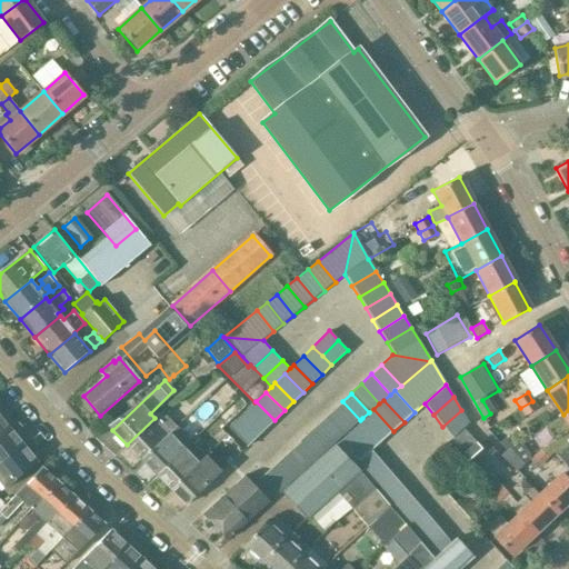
[(266,429),(275,420),(256,401),(255,402),(247,410),(266,429)]
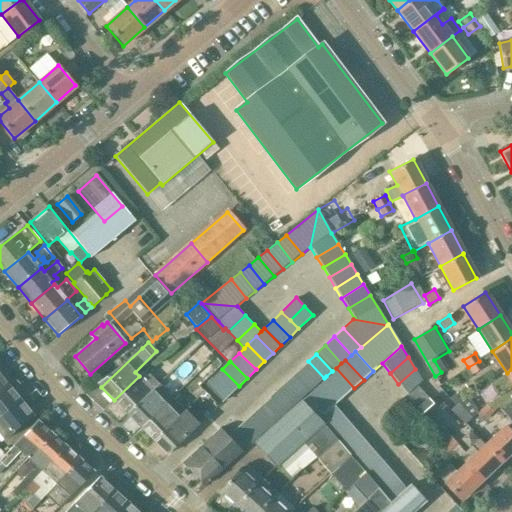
[(308,361),(300,368),(316,385),(324,378),(308,361)]
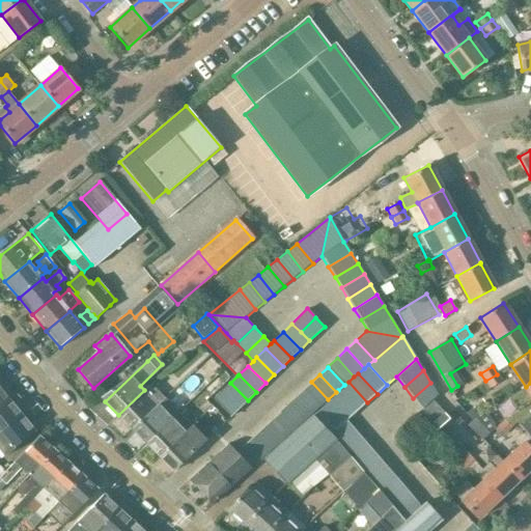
[(490,388),(501,381),(497,374),(485,381),(490,388)]
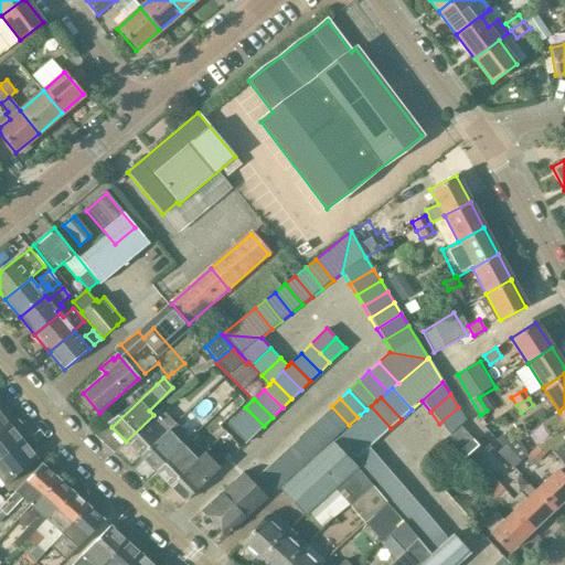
[(331,406),(322,414),(340,434),(349,425),(331,406)]
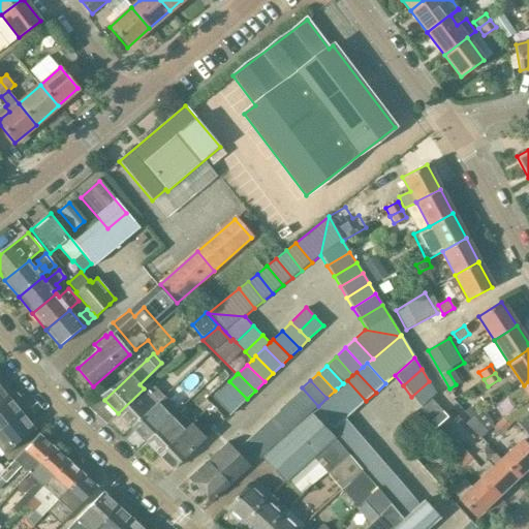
[(347,380),(343,383),(337,389),(356,410),(366,401),(347,380)]
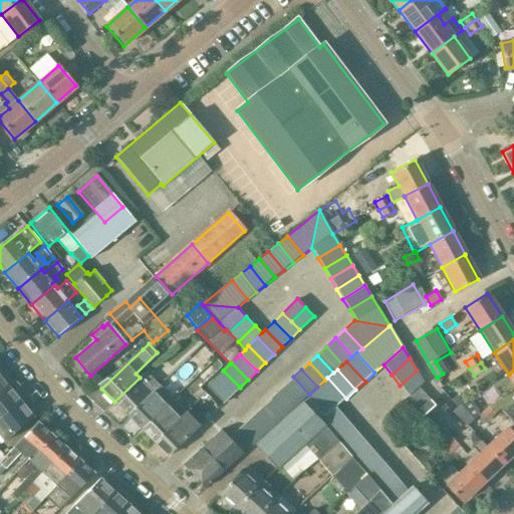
[(232,396),(240,388),(223,370),(214,378),(232,396)]
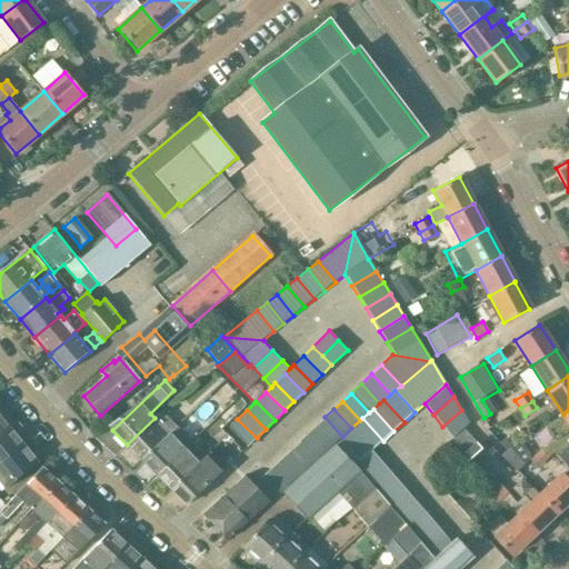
[(469,423),(461,410),(442,427),(451,439),(463,428),(469,423)]
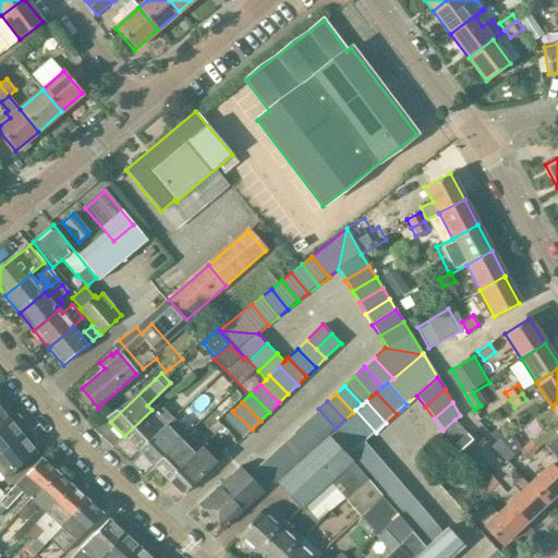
[(557,402),(546,411),(534,419),(543,432),(530,441),(537,449),(543,445),(545,447),(557,438),(557,402)]
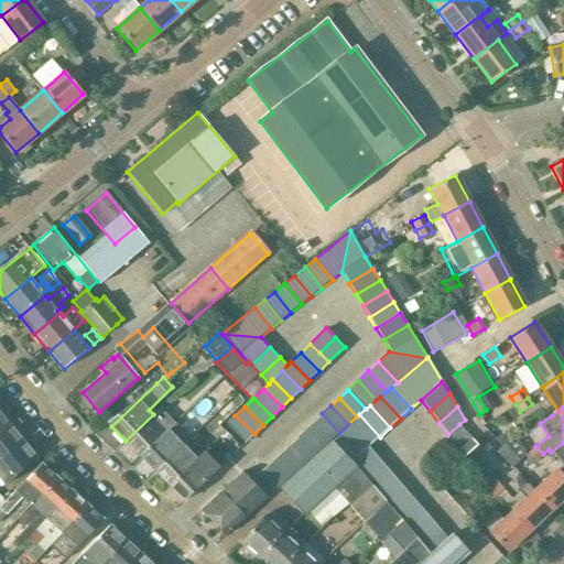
[(160,408),(153,414),(126,441),(140,455),(174,422),(166,415),(160,408)]
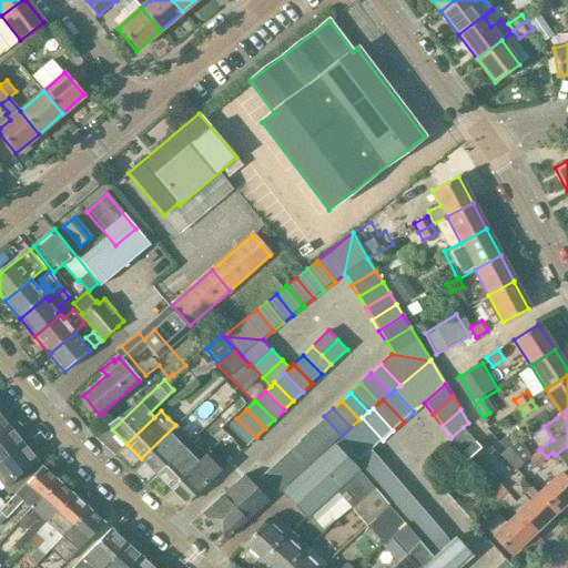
[(324,416),(315,425),(333,444),(342,436),(324,416)]
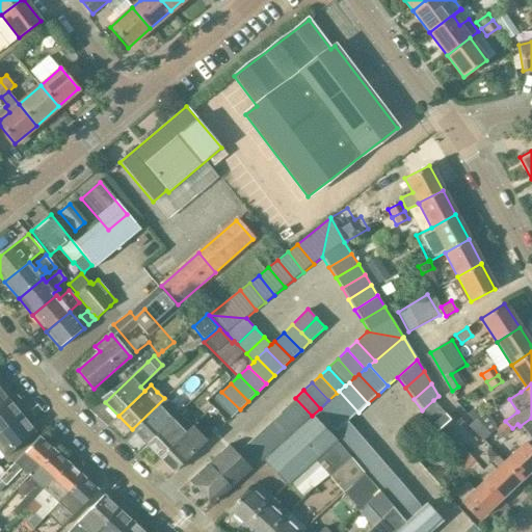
[(337,393),(328,400),(320,408),(312,416),(348,421),(358,413),(339,391),(337,393)]
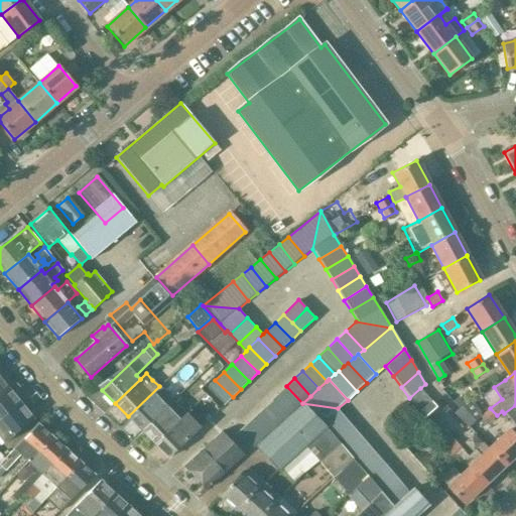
[(207,388),(224,405),(233,397),(215,380),(207,388)]
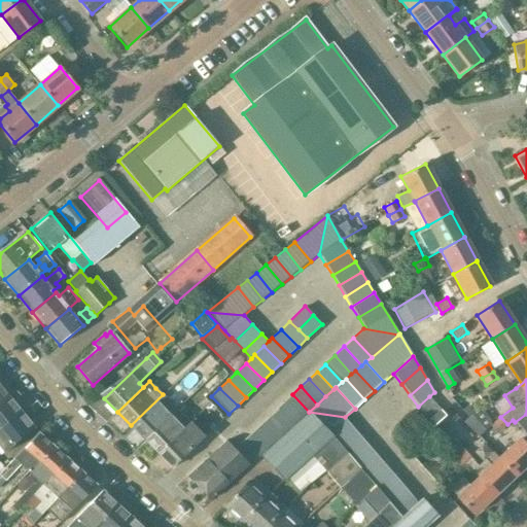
[(144,440),(175,411),(177,409),(163,394),(131,425),(144,440)]
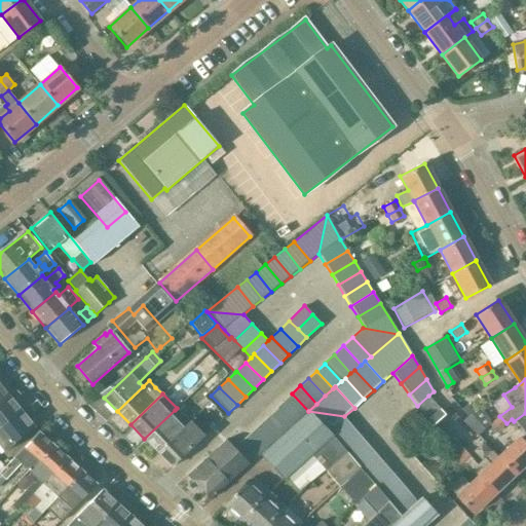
[(292,393),(284,401),(300,418),(308,411),(292,393)]
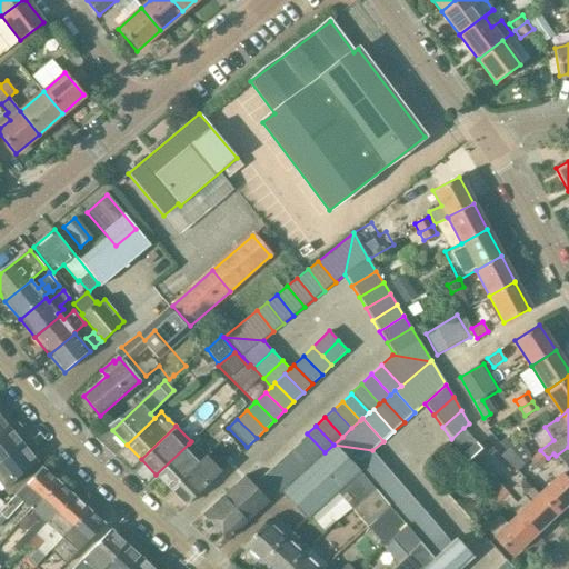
[(477,453),(481,449),(463,428),(451,439),(448,442),(467,462),(477,453)]
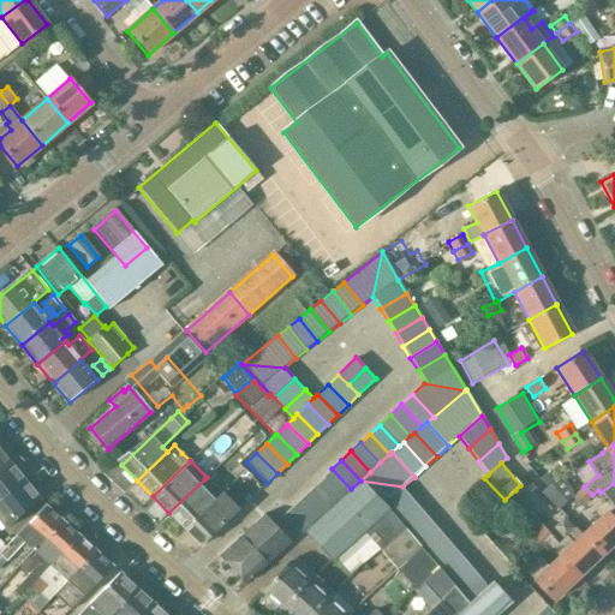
[(0,499),(23,481),(9,464),(0,470),(0,499)]
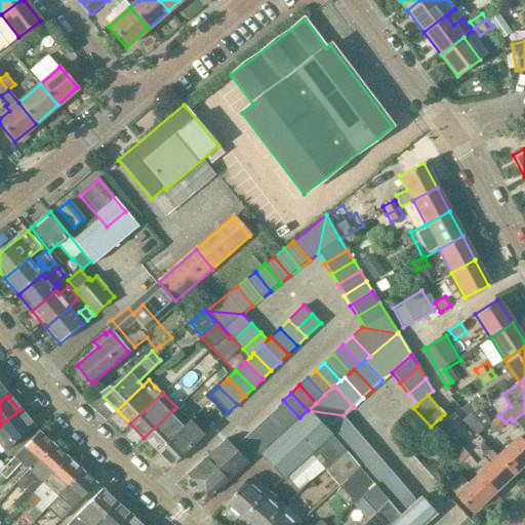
[(275,407),(277,409),(291,425),(299,417),(283,400),(275,407)]
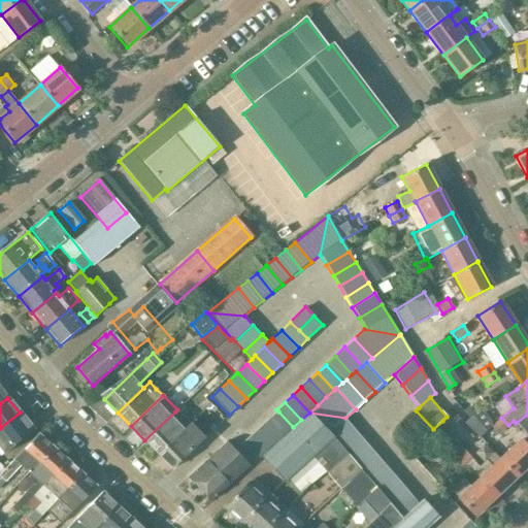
[(144,440),(145,440),(158,454),(184,429),(175,421),(180,417),(175,411),(144,440)]
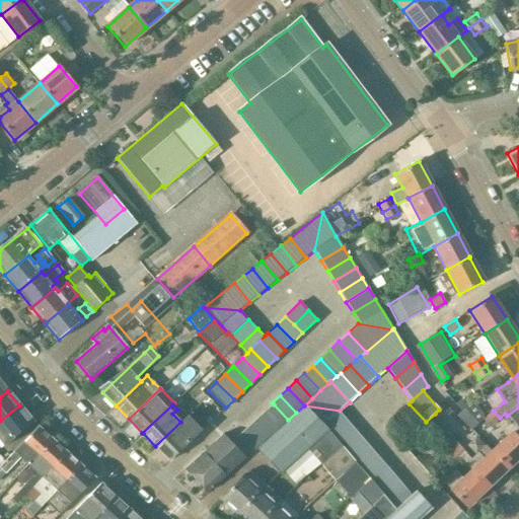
[(279,428),(288,420),(274,404),(265,413),(279,428)]
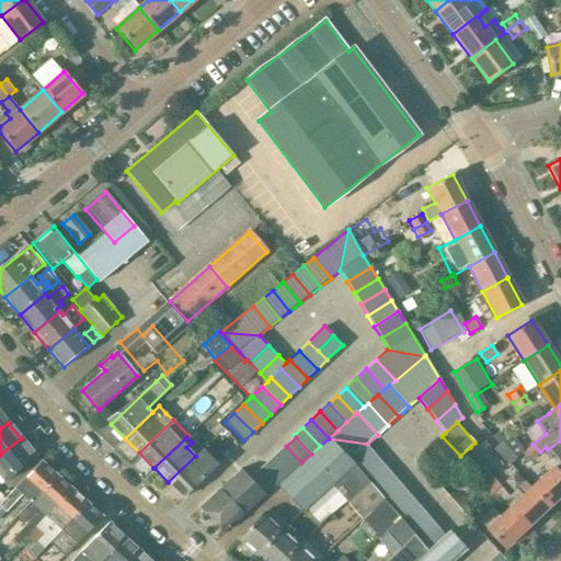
[(21,438),(0,455),(0,483),(35,455),(21,438)]
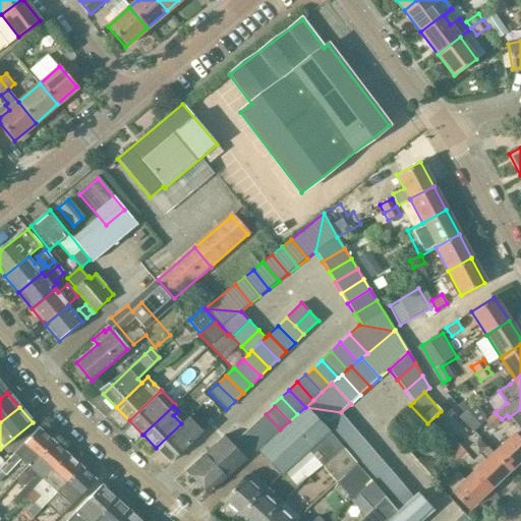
[(364,515),(358,520),(388,520),(393,517),(399,512),(391,503),(382,494),(373,483),(365,474),(357,465),(348,456),(340,447),(332,438),(305,407),(297,414),(289,421),(280,429),(272,438),(263,446),(257,450),(281,475),(285,472),(296,486),(322,465),(364,515)]
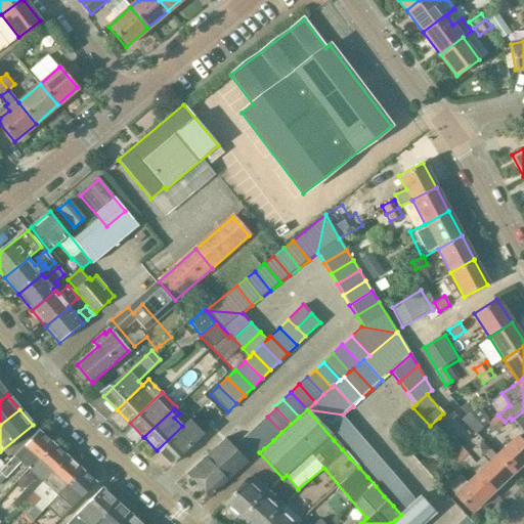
[(351,424),(343,415),(307,409),(334,440),(351,424)]
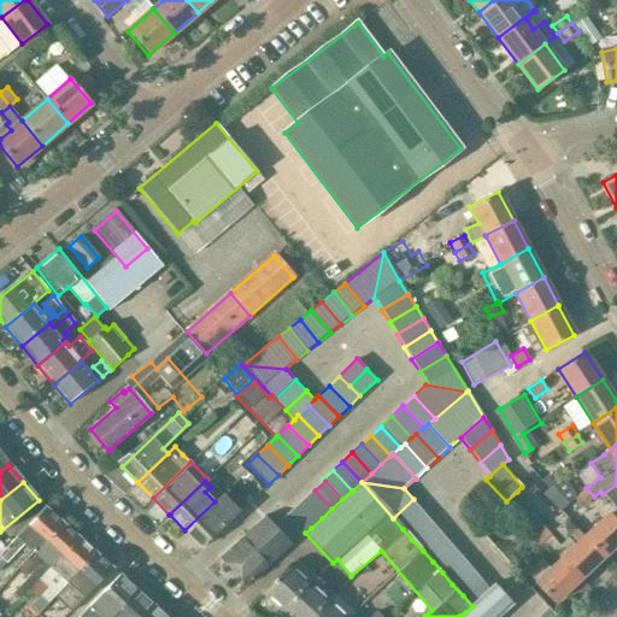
[(544,494),(560,512),(570,504),(563,495),(562,495),(553,485),(544,494)]
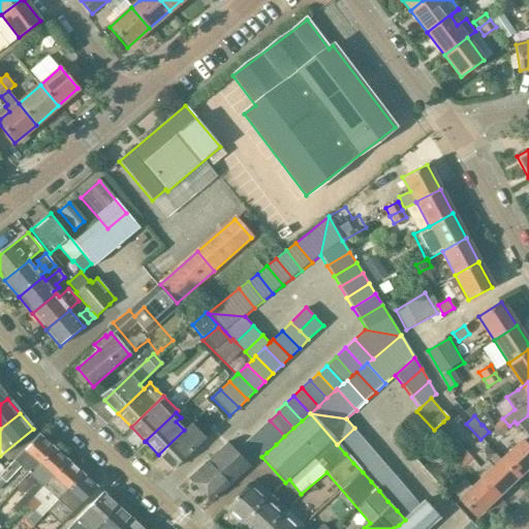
[(500,435),(509,426),(502,418),(492,427),(493,428),(500,435)]
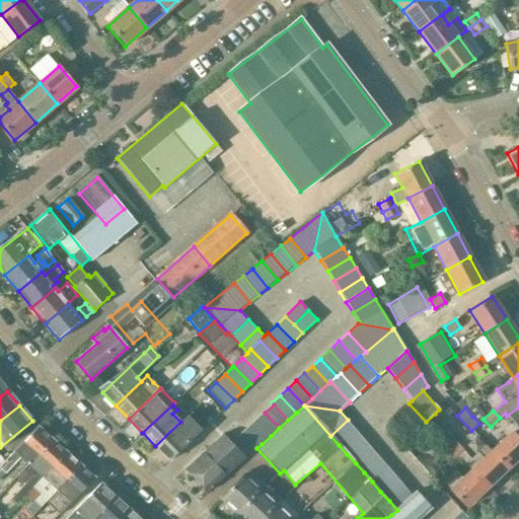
[(186,418),(180,422),(155,446),(169,460),(195,437),(206,426),(191,412),(186,418)]
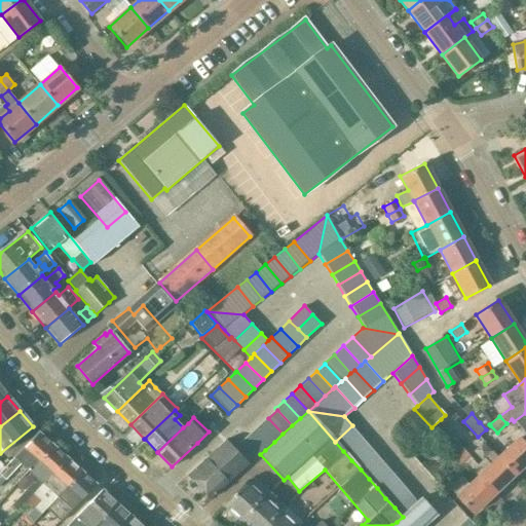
[(274,442),(283,434),(268,418),(260,426),(274,442)]
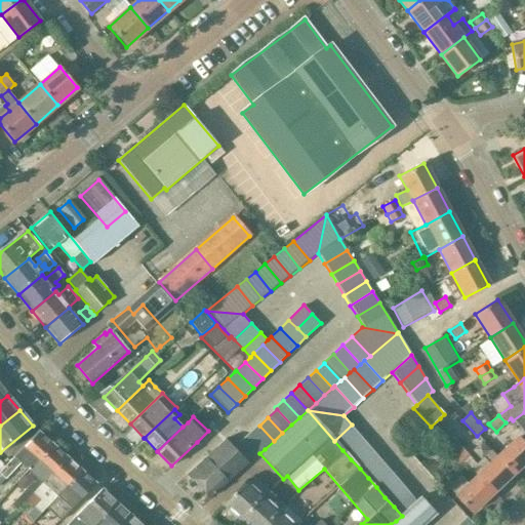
[(352,425),(334,441),(342,450),(360,435),(352,425)]
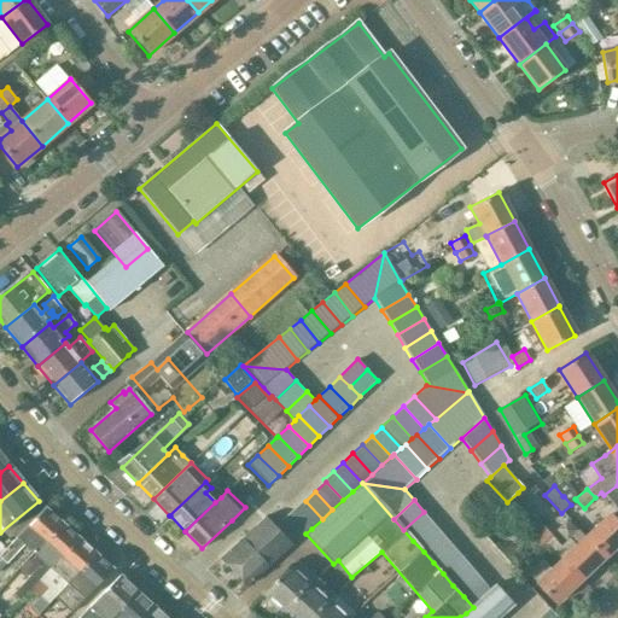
[(312,529),(322,519),(305,501),(295,509),(312,529)]
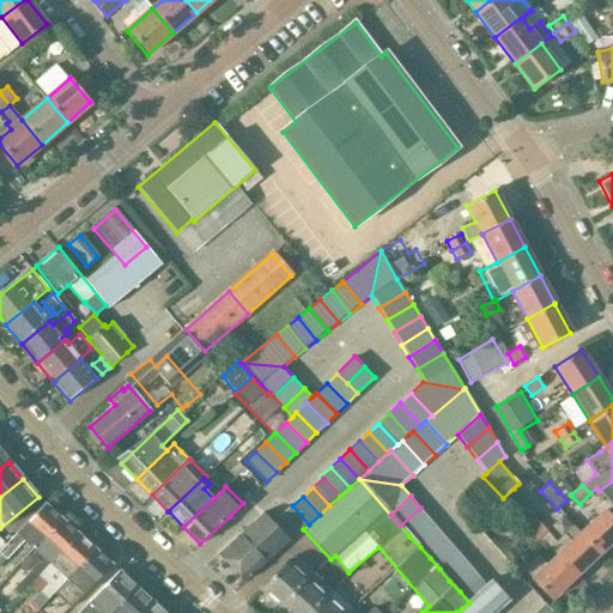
[(0,548),(0,551),(7,558),(23,540),(31,548),(32,550),(61,519),(44,503),(16,534),(0,548)]
